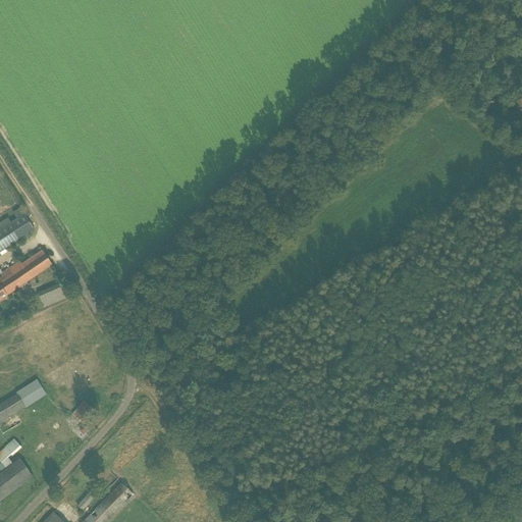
[(0,252),(35,230),(24,215),(0,230),(0,252)]
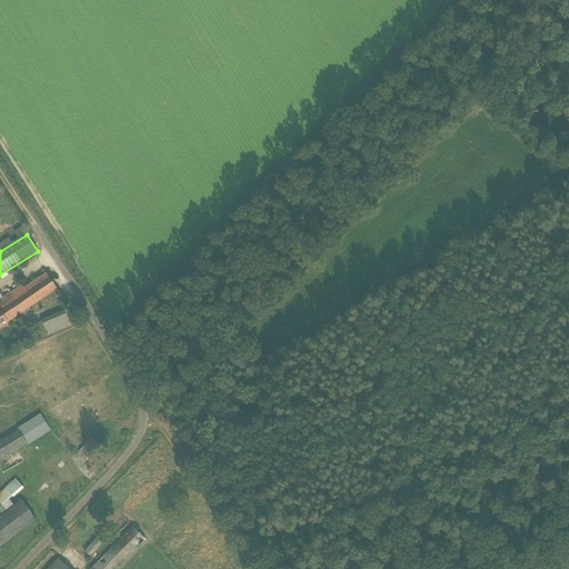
[(47,273),(25,289),(35,305),(57,289),(47,273)]
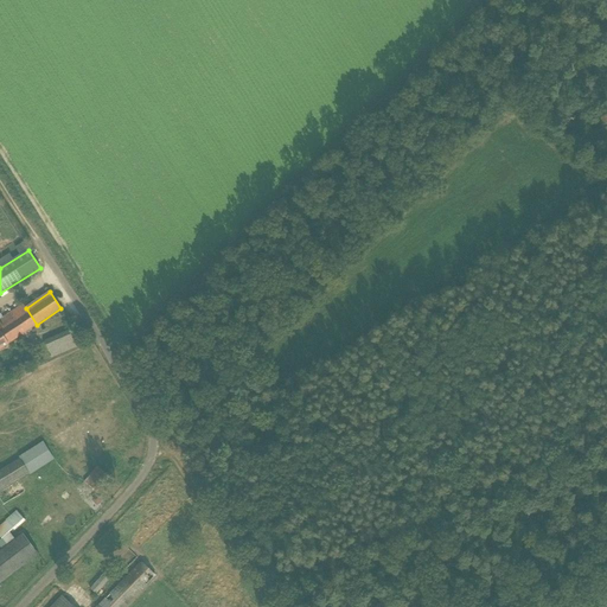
[(0,350),(37,325),(26,308),(24,305),(0,319),(0,350)]
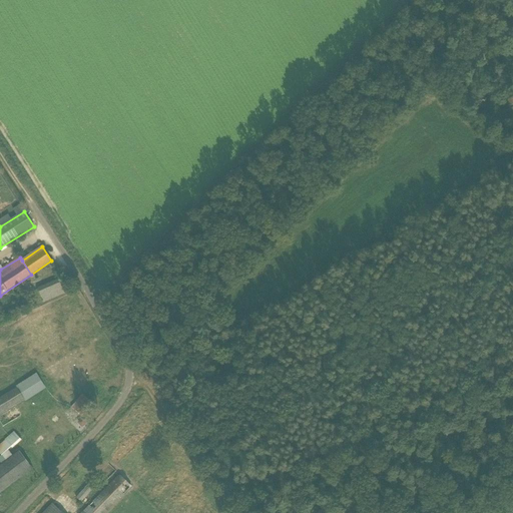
[(43,303),(65,294),(58,278),(37,288),(43,303)]
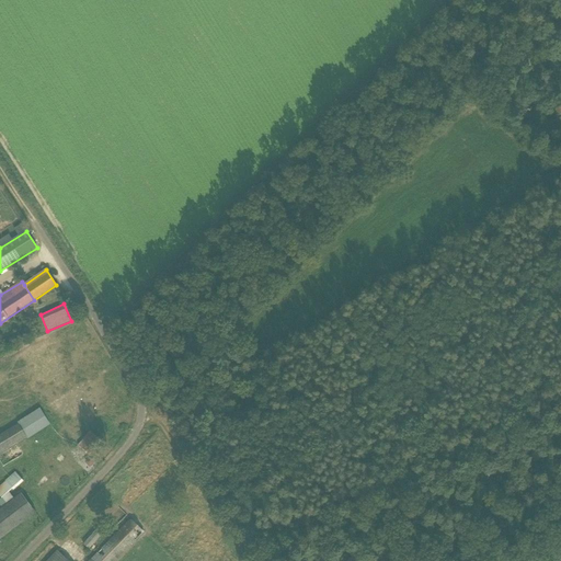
[(18,424),(0,434),(0,454),(27,438),(25,435),(48,422),(41,409),(18,423),(18,424)]
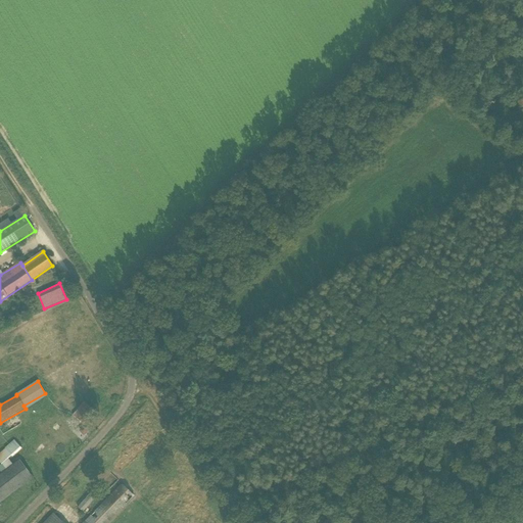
[(95,413),(84,402),(73,415),(84,425),(95,413)]
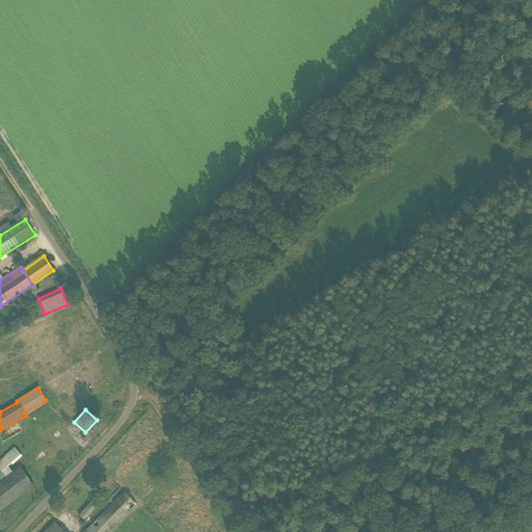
[(15,449),(5,457),(12,466),(22,456),(15,449)]
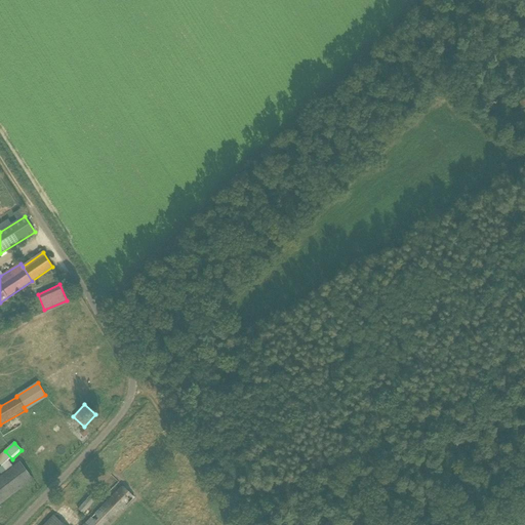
[(123,487),(85,524),(108,524),(134,498),(123,487)]
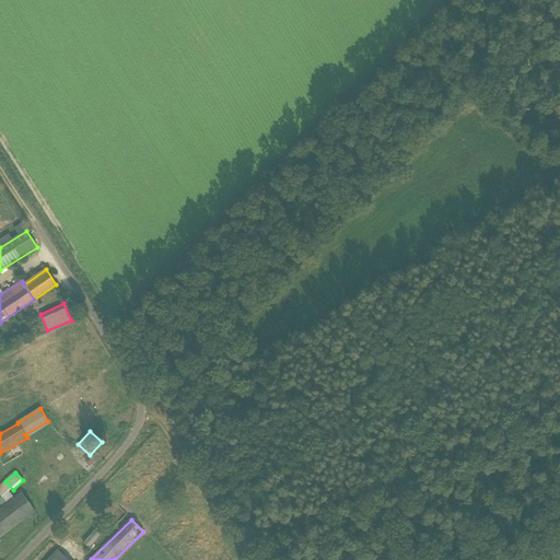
[(68,559),(58,550),(48,559),(68,559)]
